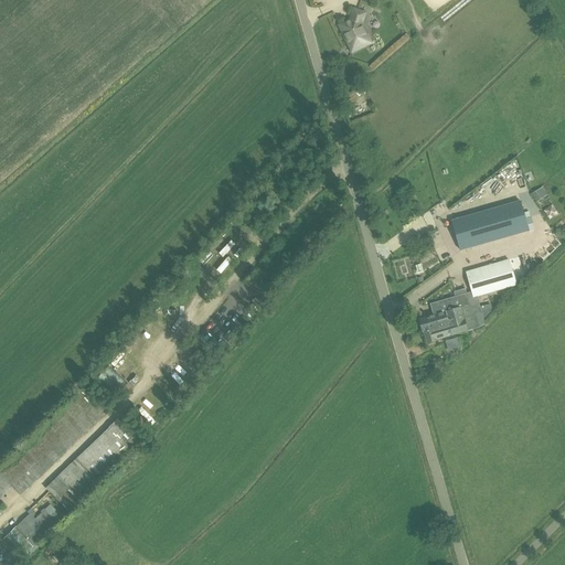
[(351,21),(340,25),(352,52),(370,43),(364,31),(361,24),(364,13),(354,10),(351,21)]
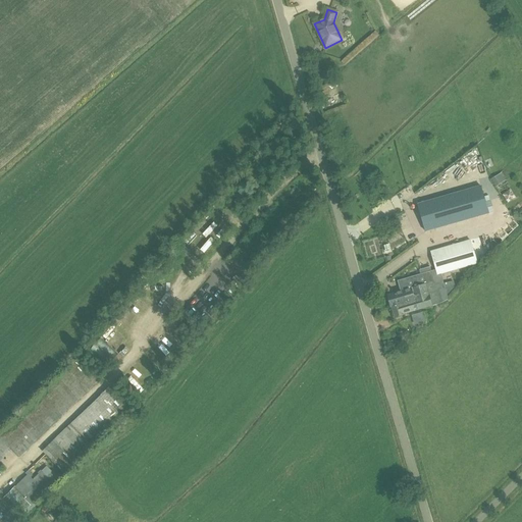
[(503,181),(510,176),(507,172),(500,177),(503,181)]
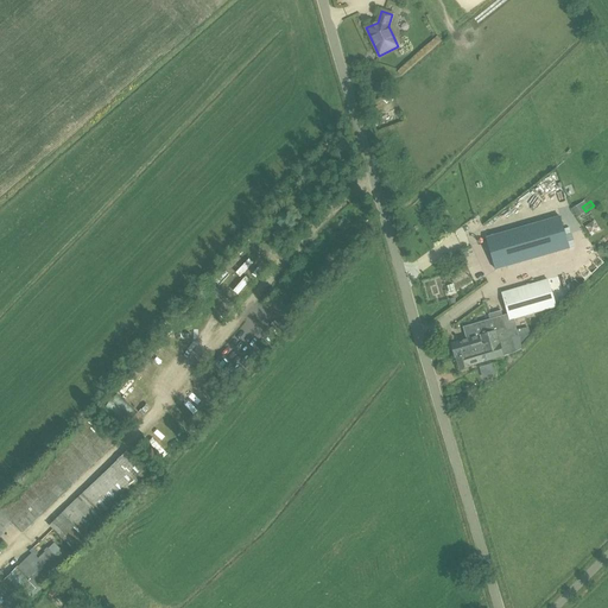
[(559,216),(486,238),(495,270),(569,248),(559,216)]
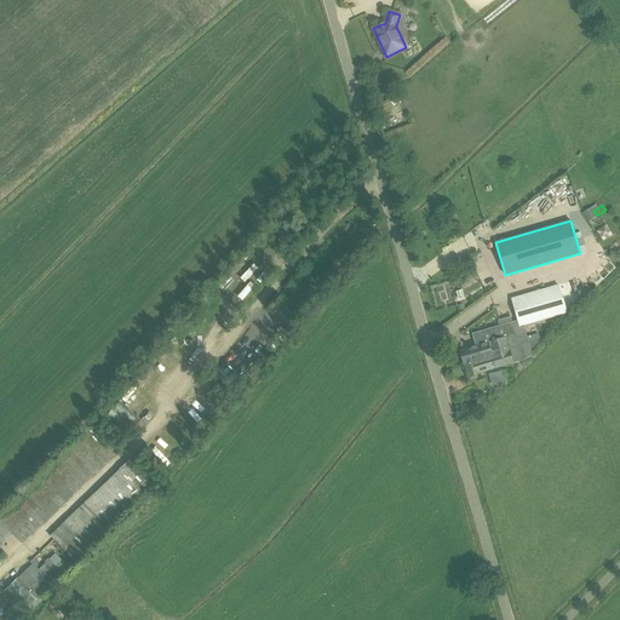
[(606,224),(597,231),(603,240),(612,234),(606,224)]
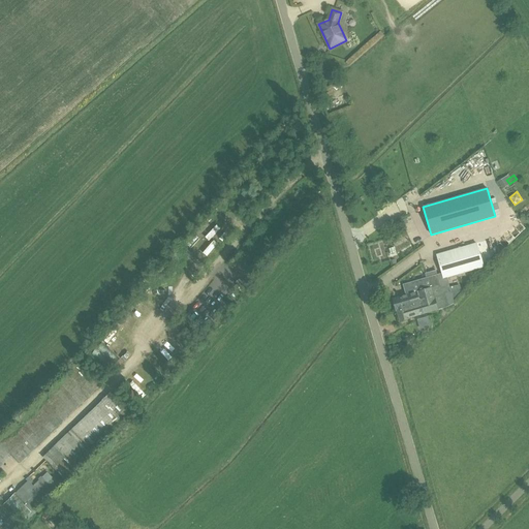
[(507,230),(495,241),(499,245),(511,236),(507,230)]
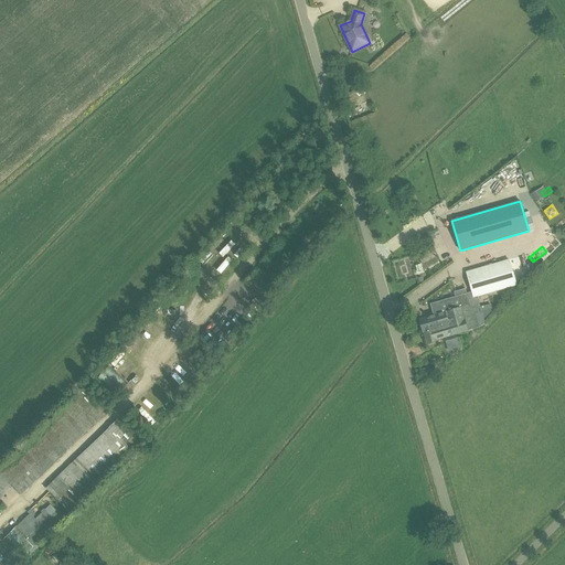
[(430,304),(433,315),(419,319),(423,332),(424,332),(439,327),(438,323),(471,313),(480,311),(476,297),(518,286),(509,259),(466,272),(471,291),(430,304)]
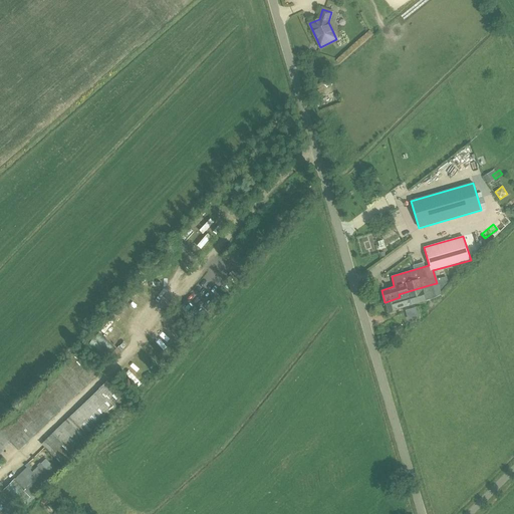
[(149,280),(141,287),(144,291),(153,283),(149,280)]
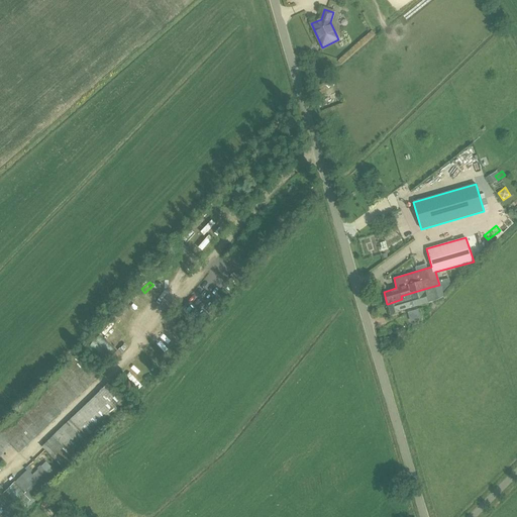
[(439,285),(431,287),(401,296),(402,299),(388,304),(391,314),(400,311),(400,310),(435,300),(442,296),(439,285)]
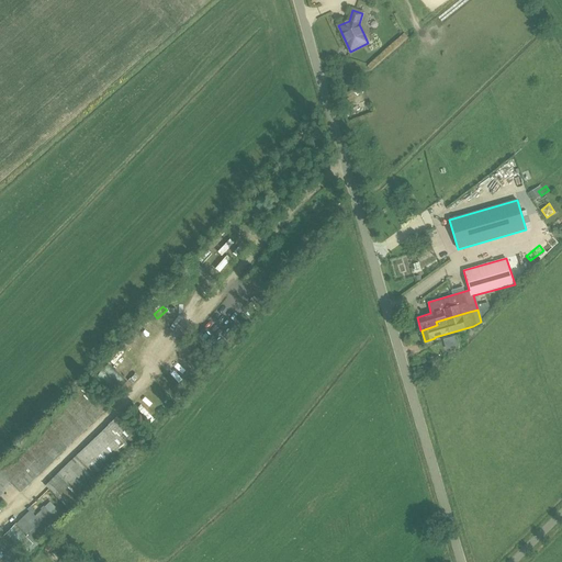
[(454,336),(445,339),(447,350),(458,347),(454,336)]
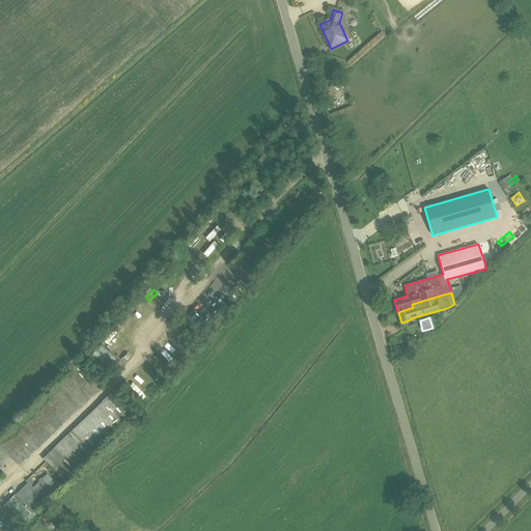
[(142,322),(136,324),(139,333),(144,331),(142,322)]
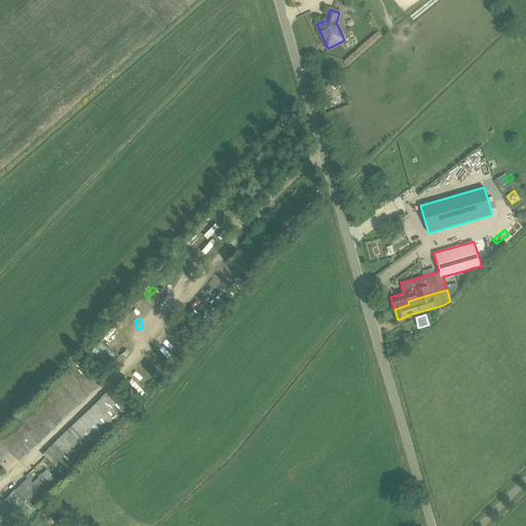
[(119,358),(101,341),(90,352),(109,369),(119,358)]
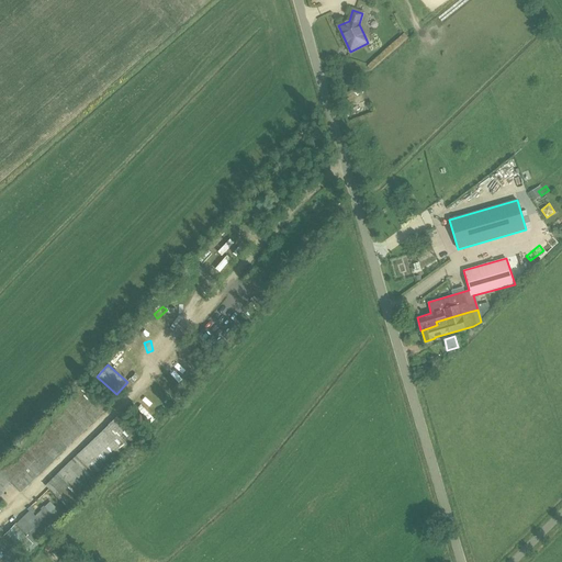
[(0,491),(10,481),(20,492),(109,407),(86,383),(0,468),(0,491)]
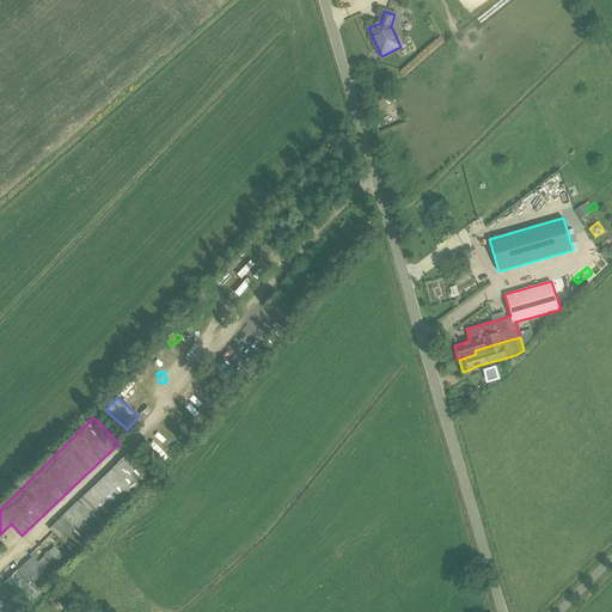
[(127,454),(49,530),(75,556),(153,481),(127,454)]
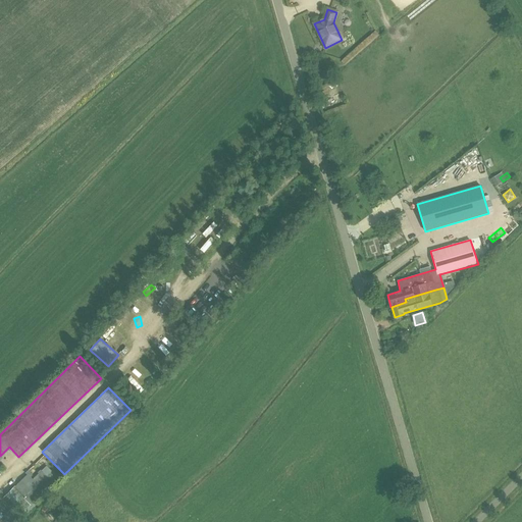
[(0,521),(16,521),(39,502),(35,498),(57,477),(47,466),(42,471),(41,470),(38,473),(39,474),(33,479),(28,474),(15,486),(14,486),(4,498),(13,507),(3,516),(0,512),(0,521)]
